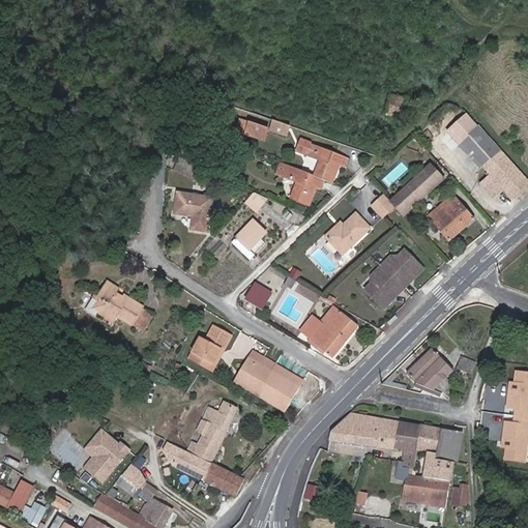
[(403,118),(408,97),(389,92),(384,113),(392,115),(403,118)]
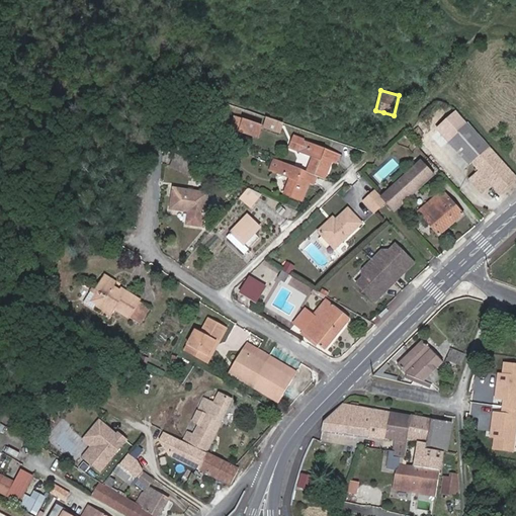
[(238,130),(242,118),(234,116),(231,127),(238,130)]
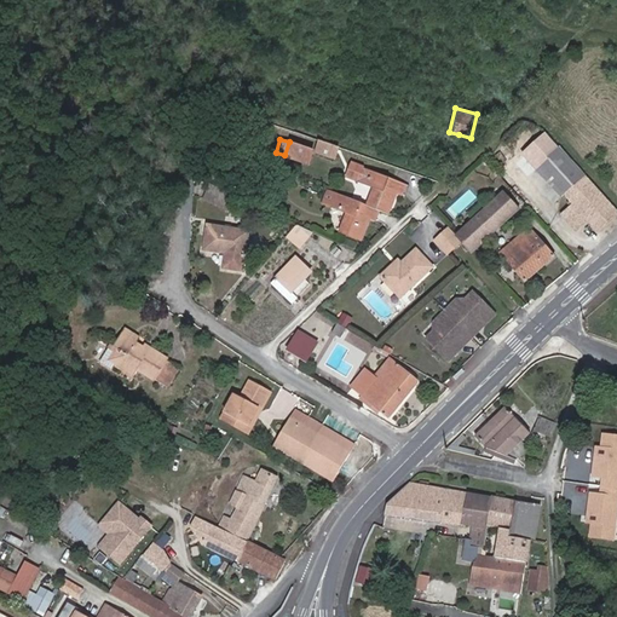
[(336,145),(318,139),(313,150),(332,157),(336,145)]
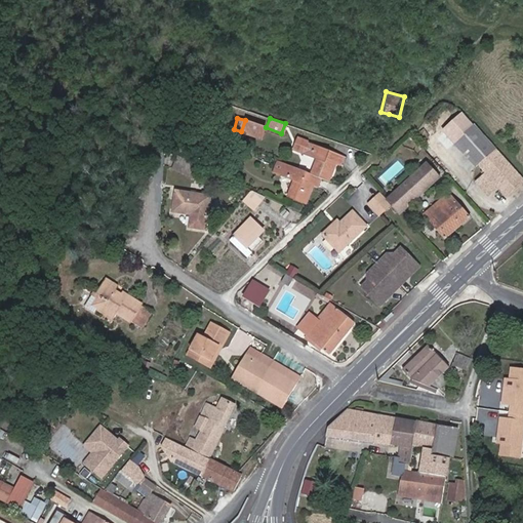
[(264,127),(245,120),(241,131),(259,138),(264,127)]
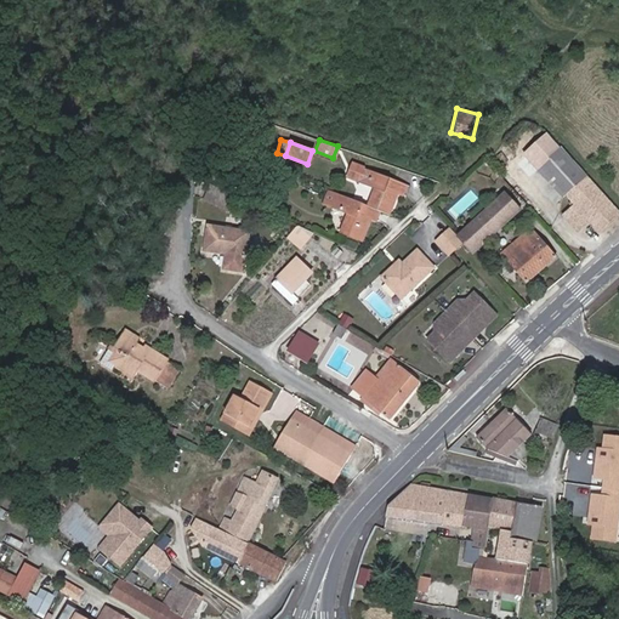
[(564,196),(586,176),(573,162),(569,158),(560,147),(538,166),(563,196),(564,196)]
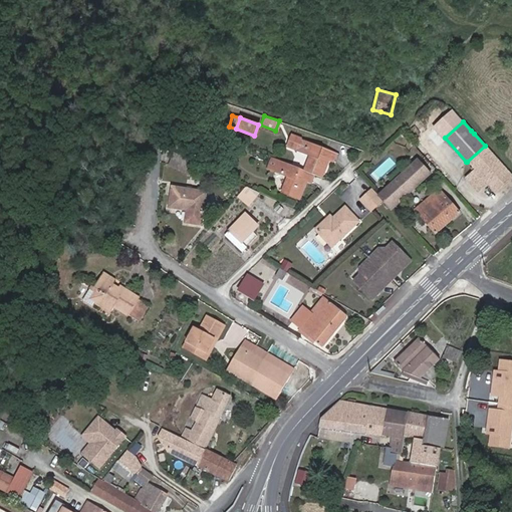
[(303,169),(313,173),(320,176),(327,159),(332,161),(335,153),(299,139),(294,149),(310,155),(308,161),(306,161),(303,169)]
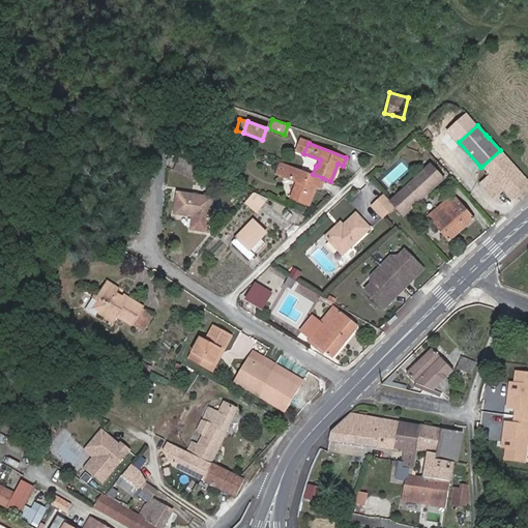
[(527,180),(500,150),(481,167),(489,174),(479,182),(492,196),(501,187),(509,197),(527,180)]
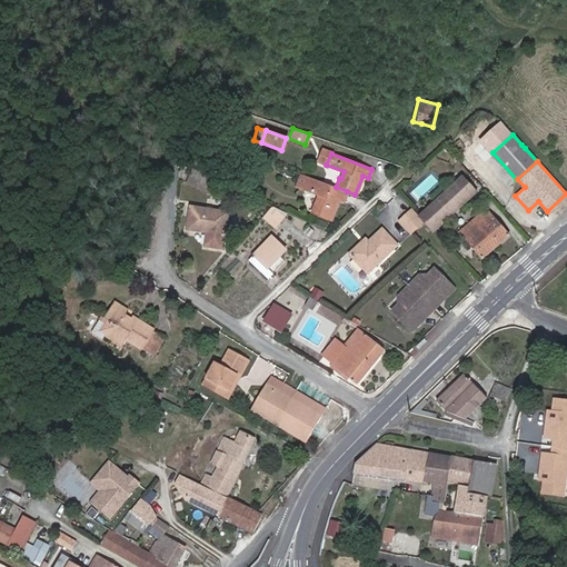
[(214,178),(191,168),(186,181),(207,191),(214,178)]
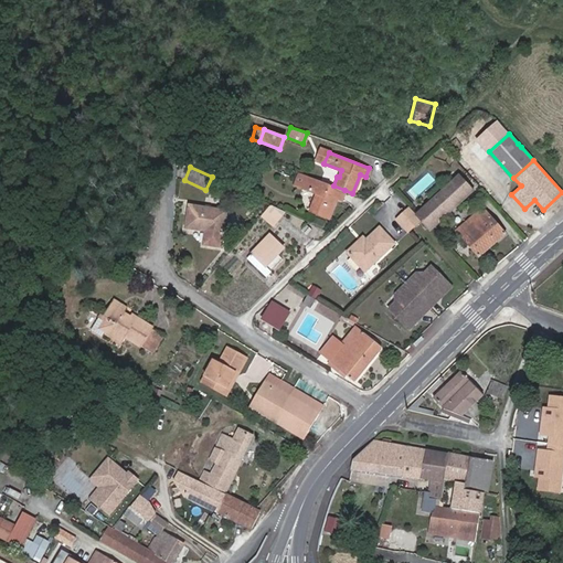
[(333,186),(305,174),(300,187),(317,193),(314,202),(311,202),(308,210),(328,218),(336,198),(340,200),(344,190),(333,186)]
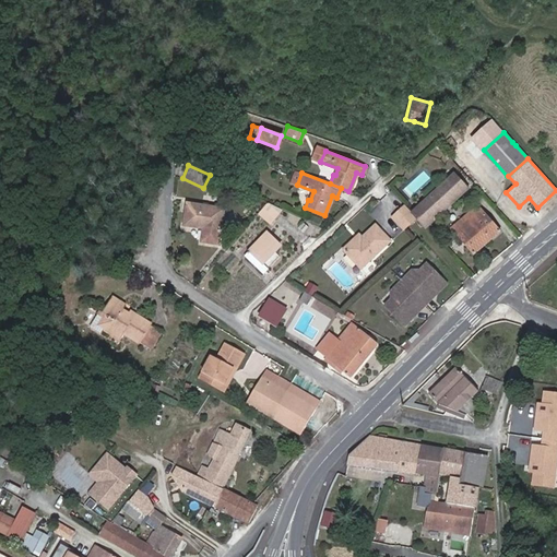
[(425,226),(466,188),(453,174),(412,212),(425,226)]
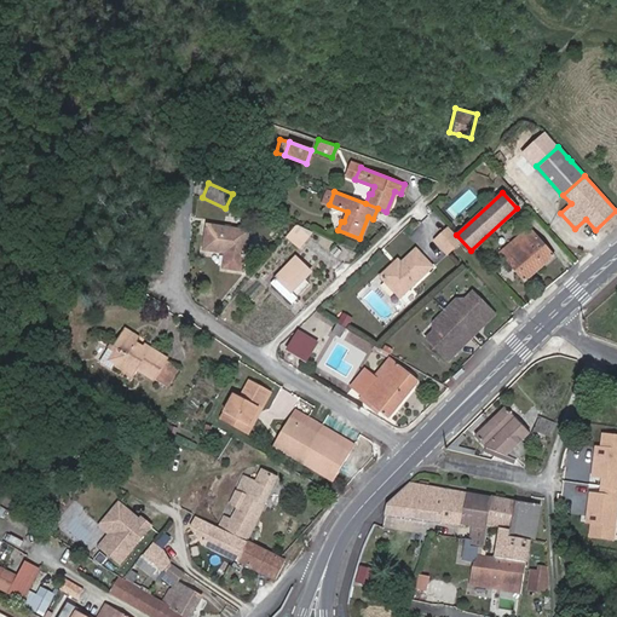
[(247,229),(206,223),(202,248),(224,252),(223,266),(241,270),(243,255),(247,229)]
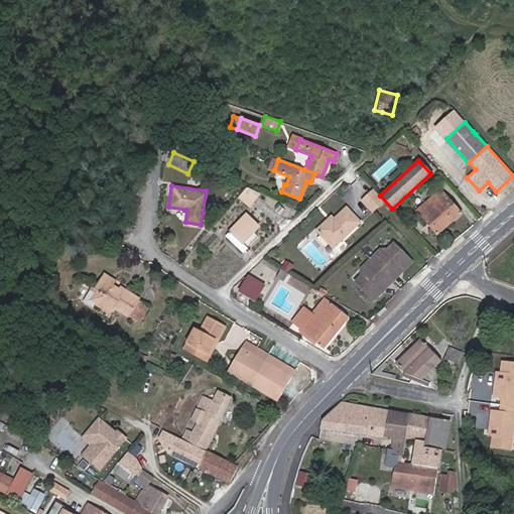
[(245,185),(237,195),(246,204),(258,191),(245,185)]
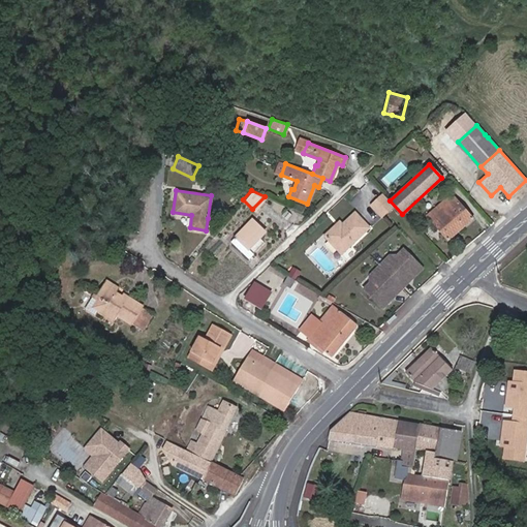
[(379,213),(391,203),(381,193),(370,204),(379,213)]
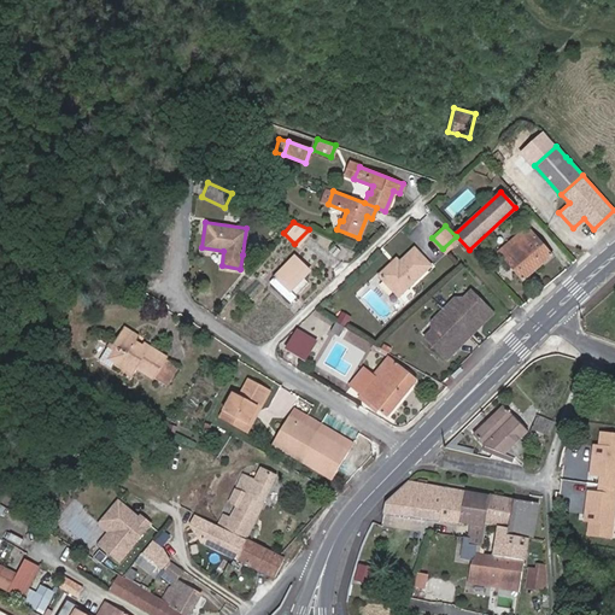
[(551,255),(529,229),(523,234),(520,229),(497,251),(521,279),(551,255)]
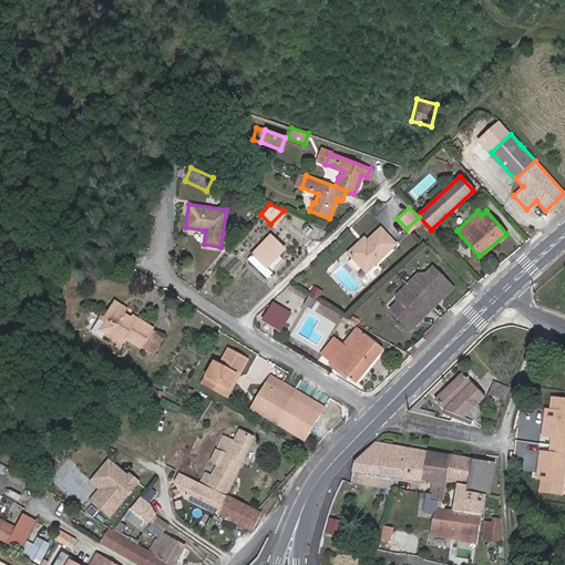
[(361,246),(357,242),(343,253),(361,273),(391,244),(378,230),(365,243),(361,246)]
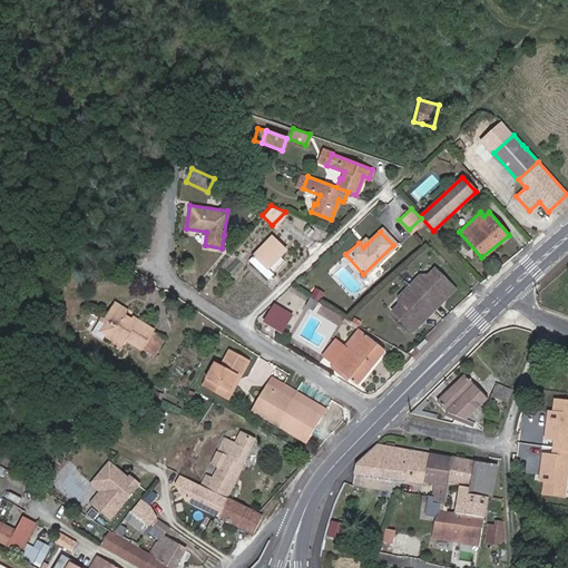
[(271,234),(247,260),(265,277),(271,272),(267,267),(285,248),(271,234)]
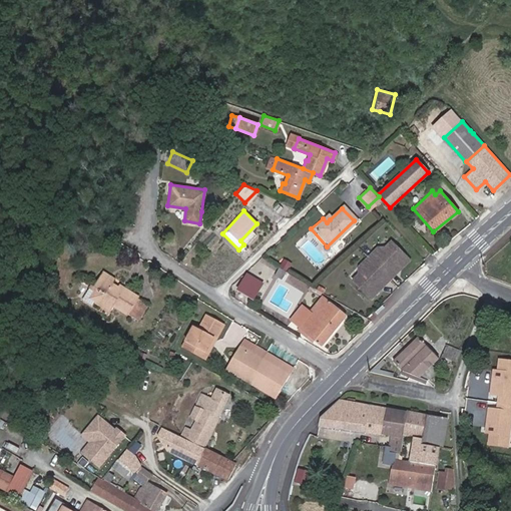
[(376,244),(358,264),(358,272),(352,278),(371,296),(408,258),(389,239),(384,244),(376,244)]
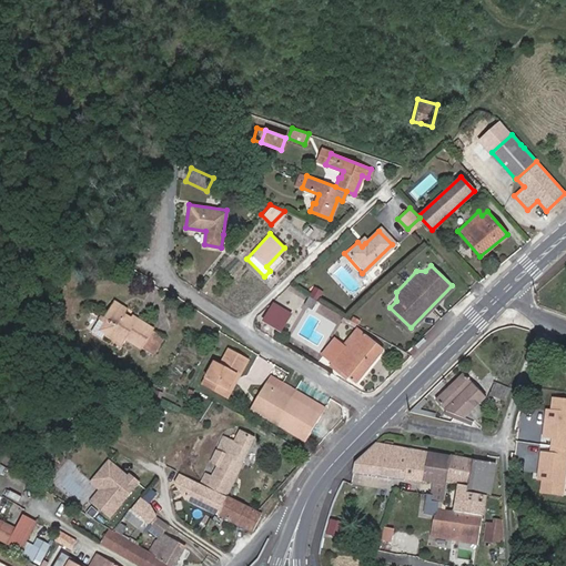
[(314,299),(303,292),(297,301),(310,307),(314,299)]
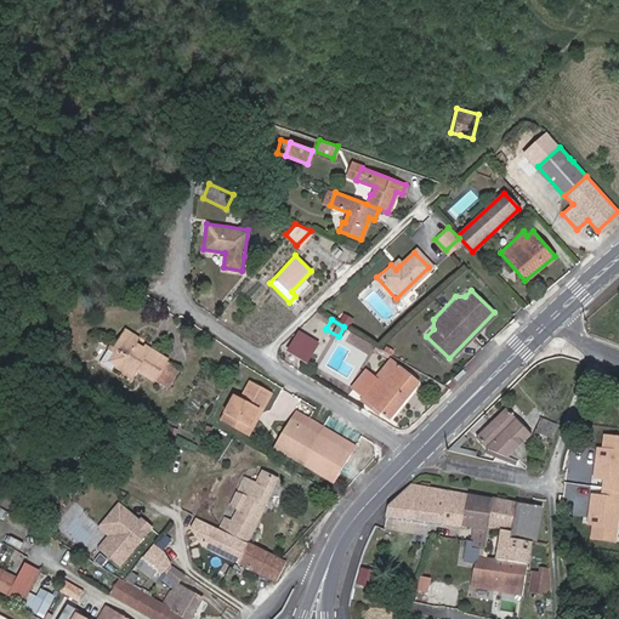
[(149,353),(134,344),(136,339),(123,330),(113,346),(118,348),(113,357),(136,372),(138,365),(155,378),(166,361),(151,351),(149,353)]
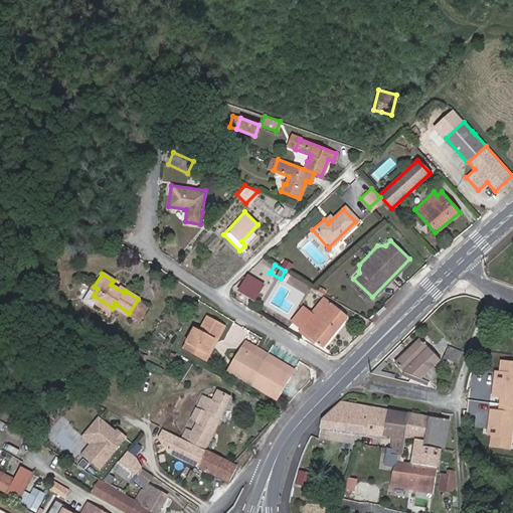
[(237,290),(253,299),(262,285),(245,276),(237,290)]
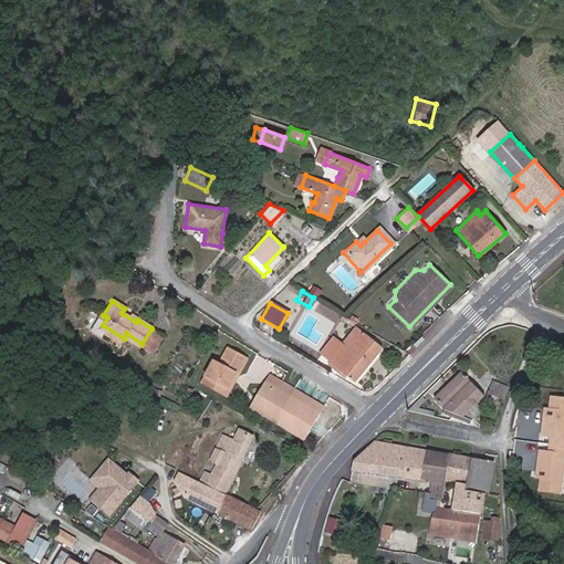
[(330,361),(346,374),(354,380),(380,348),(355,326),(340,344),(329,359),(330,361)]
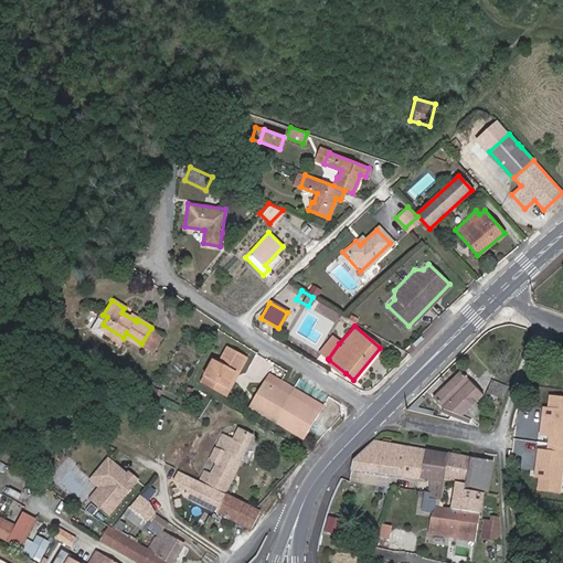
[(319,351),(328,359),(339,343),(331,337),(319,351)]
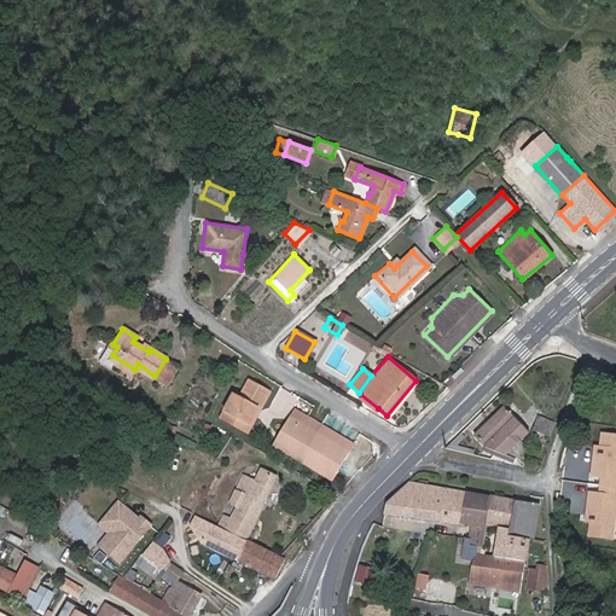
[(232,396),(222,413),(245,425),(253,410),(260,413),(268,396),(245,385),(238,400),(232,396)]
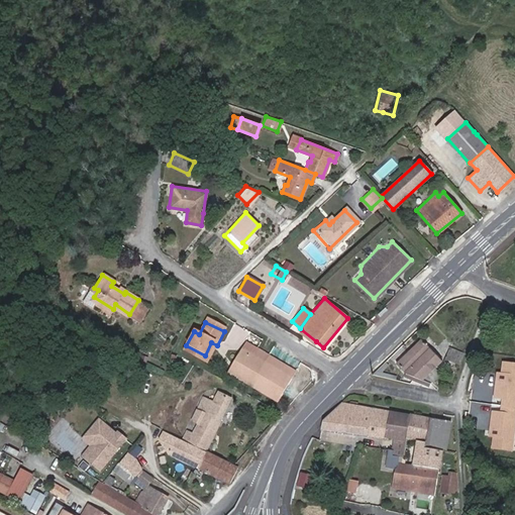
[(298,332),(314,344),(316,341),(301,329),(298,332)]
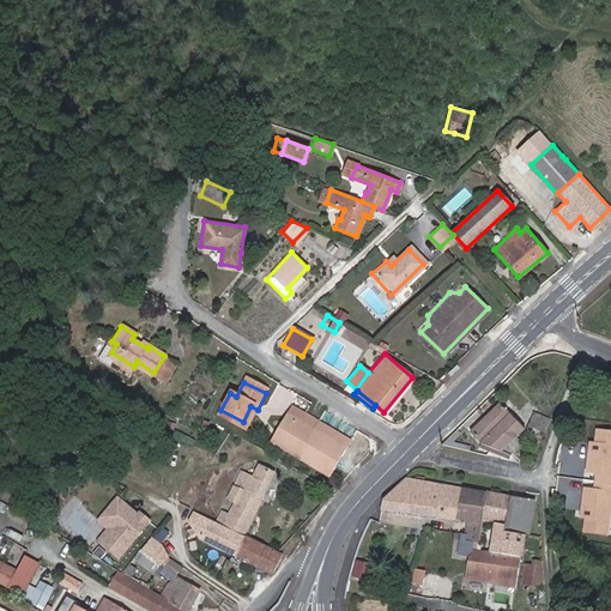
[(481,442),(510,454),(522,442),(516,436),(524,429),(497,403),(469,430),(481,442)]
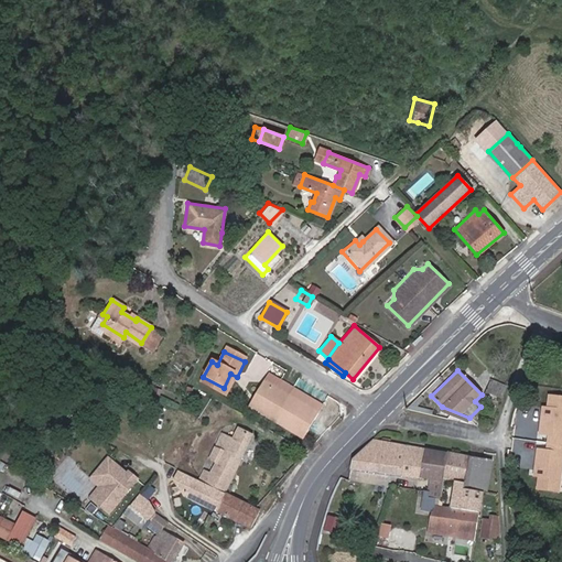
[(224,388),(203,377),(200,382),(226,397),(237,377),(230,374),(224,388)]
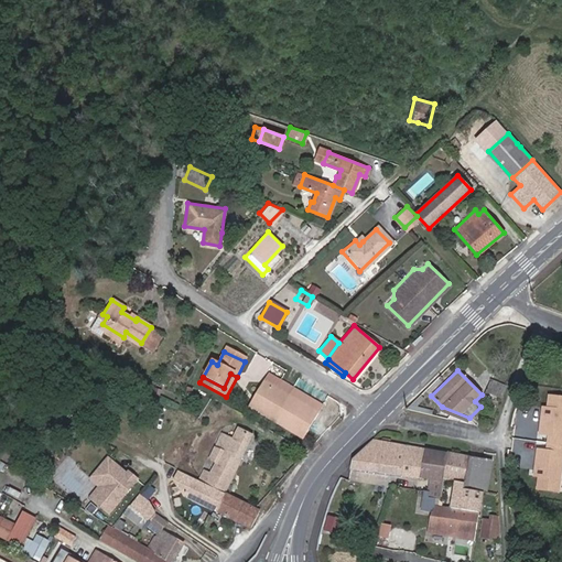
[(266,375),(262,381),(284,393),(288,388),(266,375)]
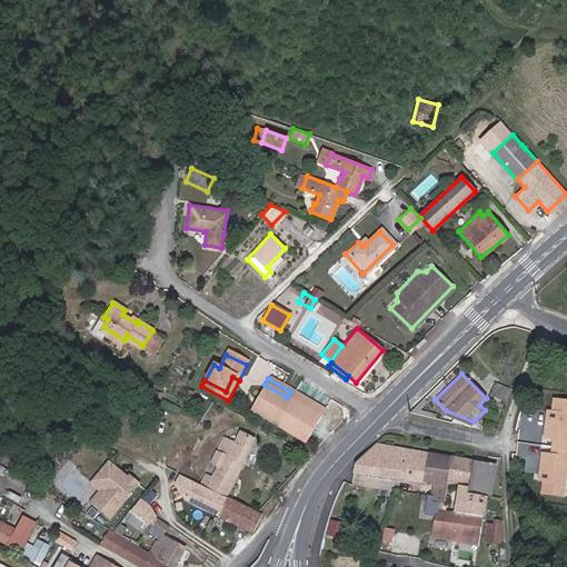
[(494,394),(504,398),(508,387),(495,383),(490,395),(494,396),(494,394)]
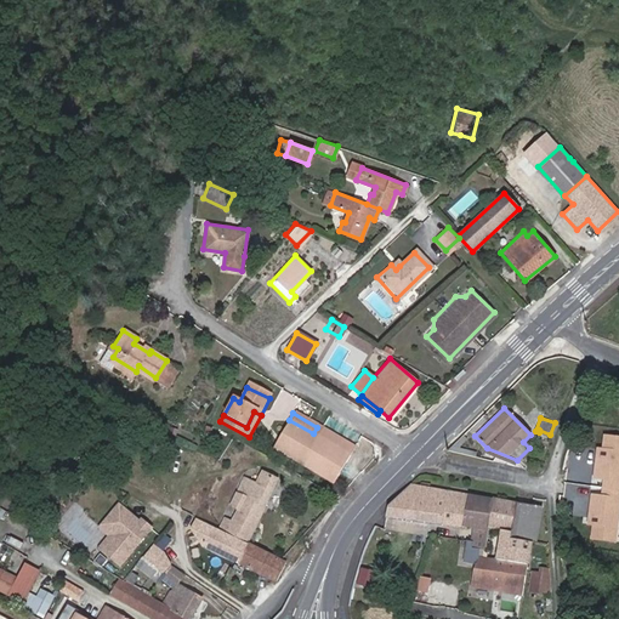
[(313,433),(289,420),(273,448),(296,461),(313,433)]
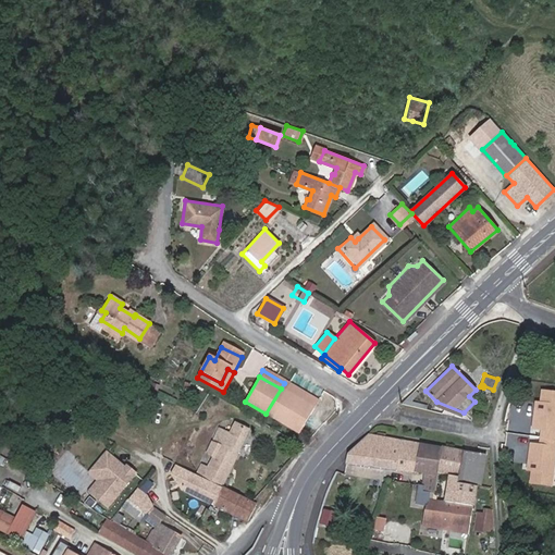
[(317,402),(284,383),(281,389),(315,407),(317,402)]
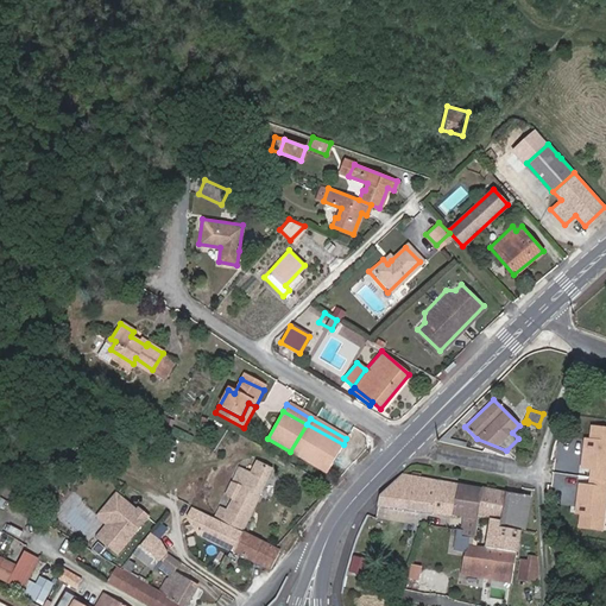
[(343,444),(307,424),(290,452),(322,468),(329,473),(343,444)]
